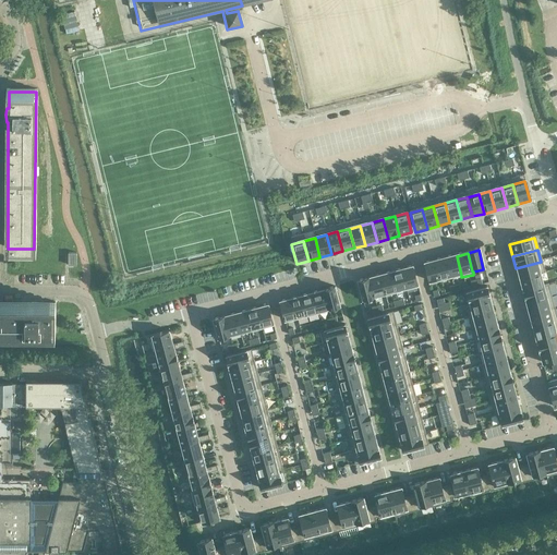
[(457,256),(446,258),(450,278),(451,278),(461,275),(457,256)]
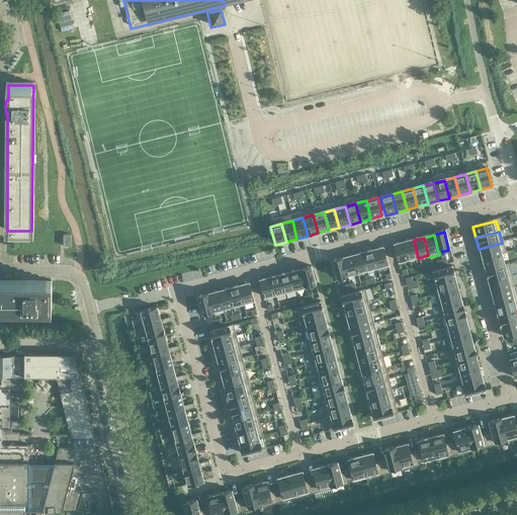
[(414,240),(404,243),(409,261),(408,261),(409,263),(420,260),(419,258),(418,258),(414,240)]
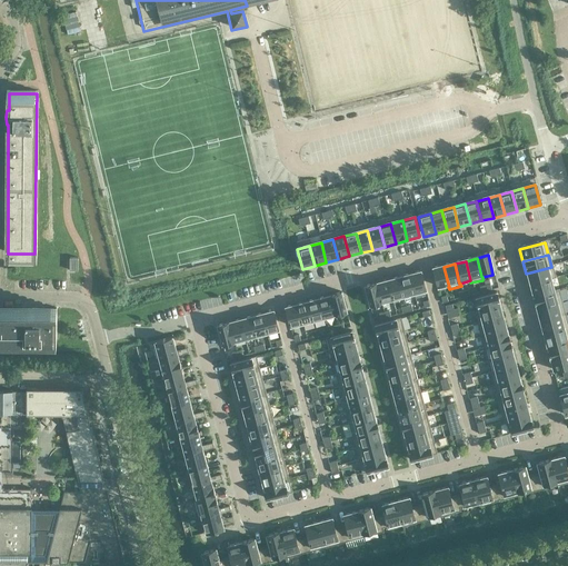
[(444,267),(431,270),(437,289),(448,287),(449,287),(444,267)]
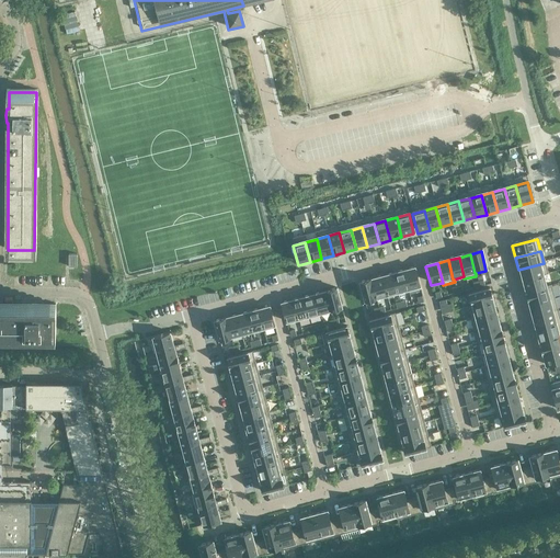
[(547,276),(544,263),(518,270),(522,282),(543,276),(543,277),(547,276)]
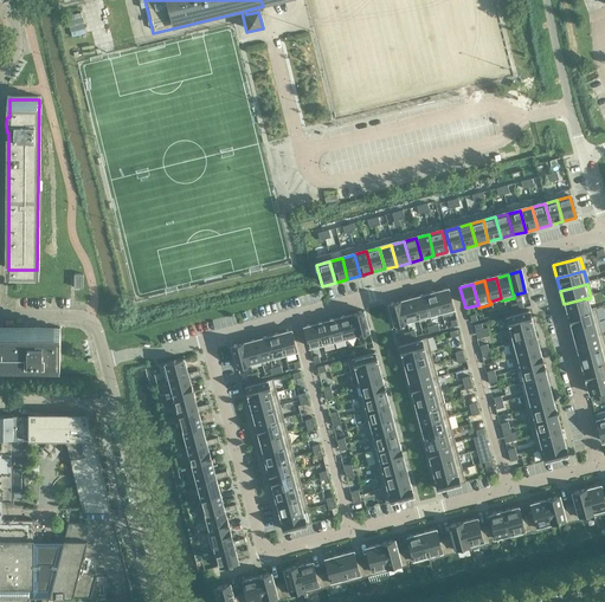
[(441,315),(439,315),(441,317),(454,314),(448,291),(435,293),(441,315)]
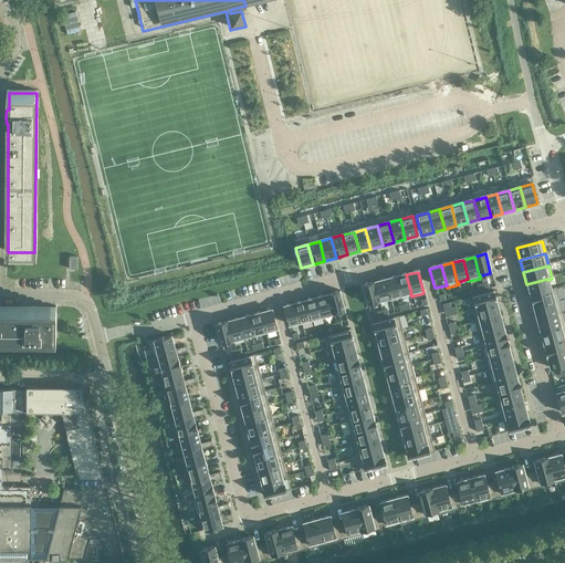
[(406,274),(395,278),(400,298),(401,298),(410,294),(411,294),(406,274)]
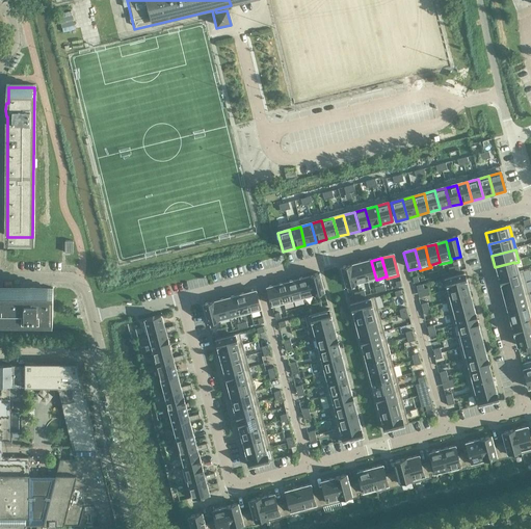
[(366,282),(366,285),(377,282),(377,280),(376,280),(371,261),(362,264),(366,282)]
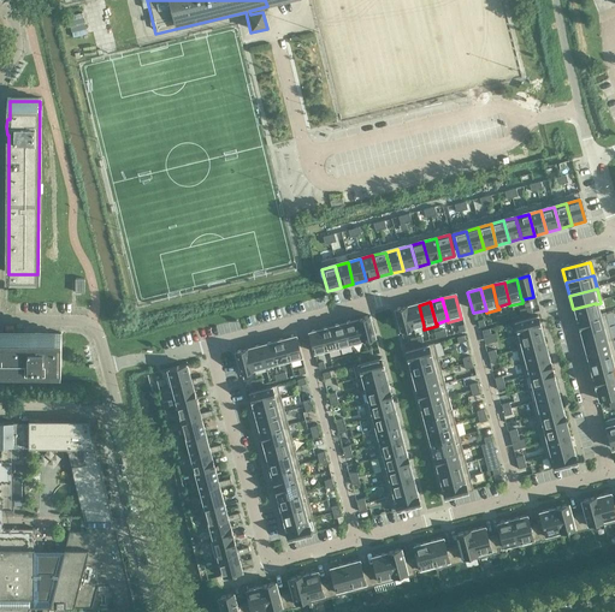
[(573,309),(577,322),(599,316),(596,304),(596,303),(573,309)]
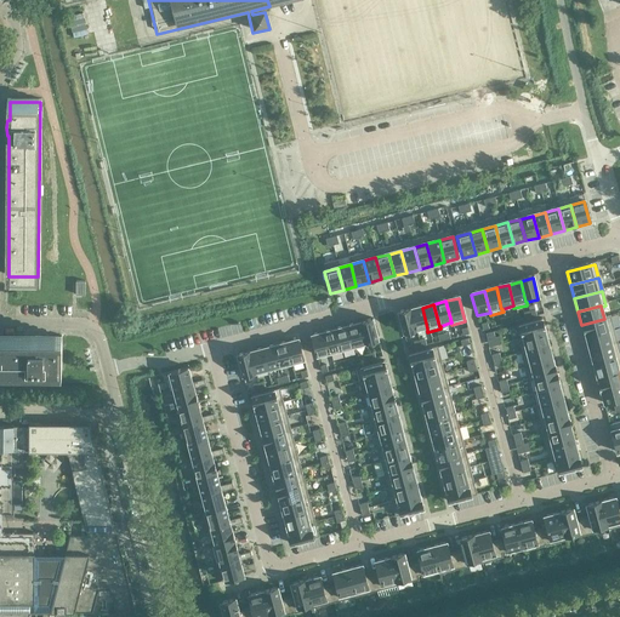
[(422,308),(410,310),(415,332),(416,332),(427,329),(422,308)]
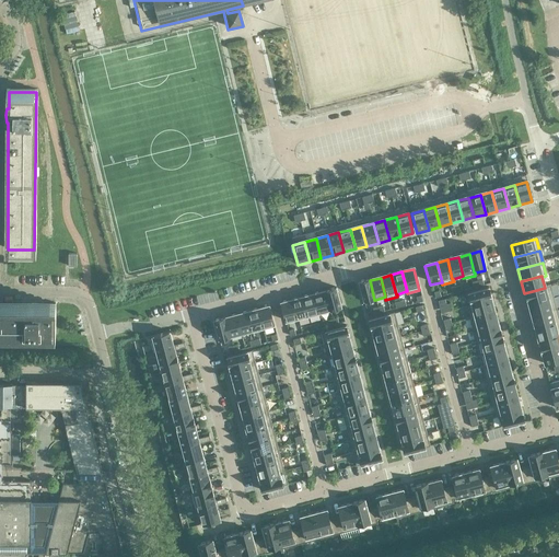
[(370,280),(358,283),(364,305),(375,302),(375,300),(374,300),(370,280)]
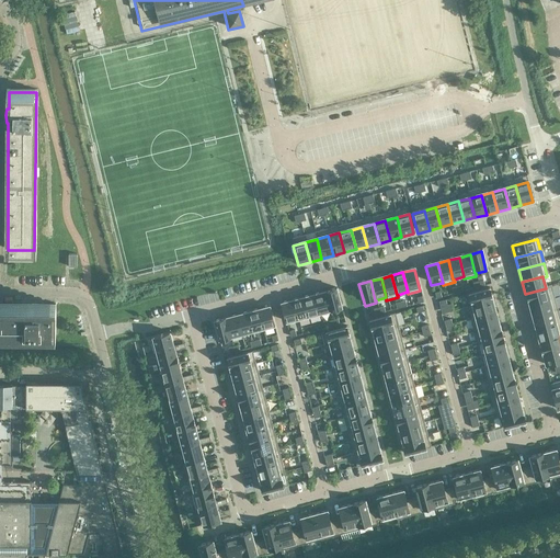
[(525,294),(528,306),(553,299),(550,287),(546,288),(525,294)]
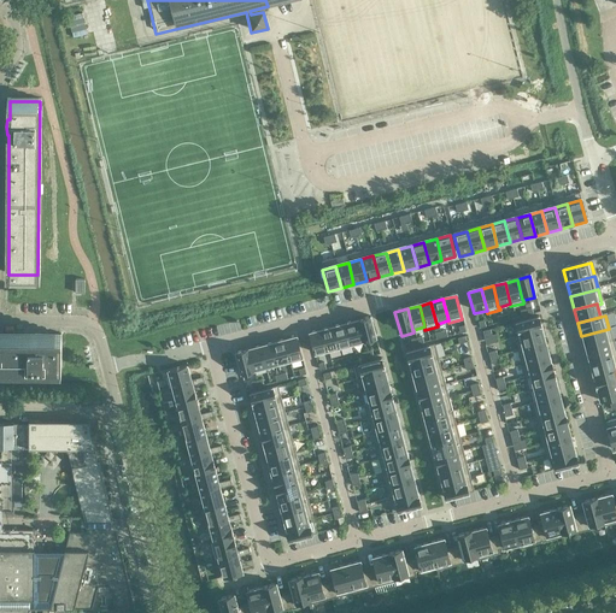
[(357,323),(363,343),(375,340),(369,319),(357,323)]
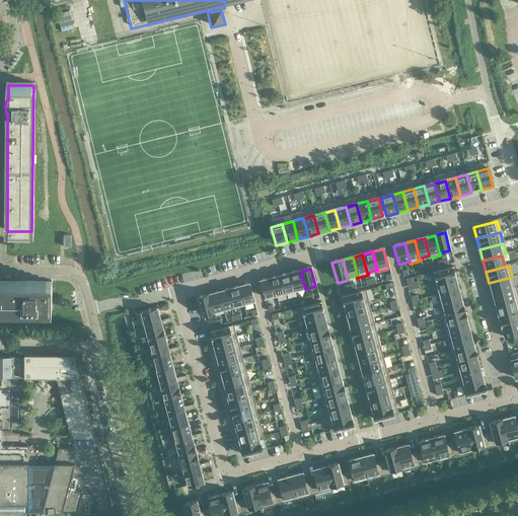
[(434,286),(455,280),(452,269),(431,274),(434,285),(434,286)]
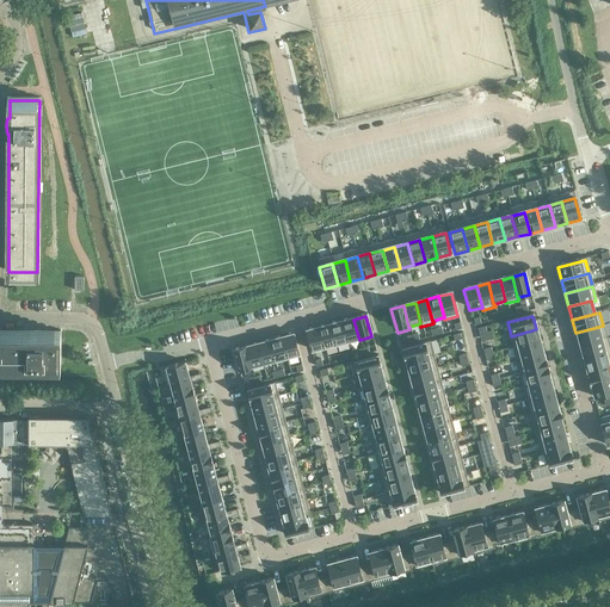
[(342,322),(347,344),(359,340),(353,320),(342,322)]
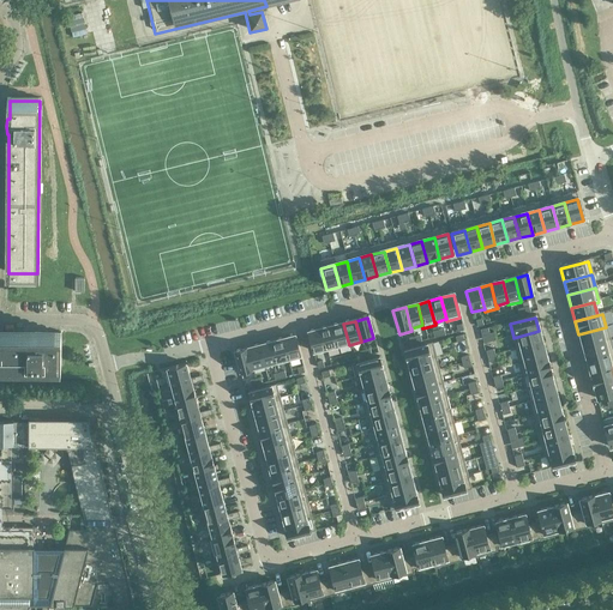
[(349,345),(343,324),(331,327),(337,348),(349,345)]
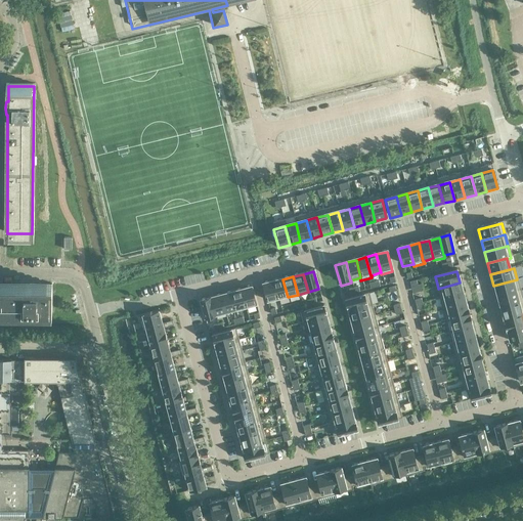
[(288,297),(282,279),(272,281),(277,300),(288,297)]
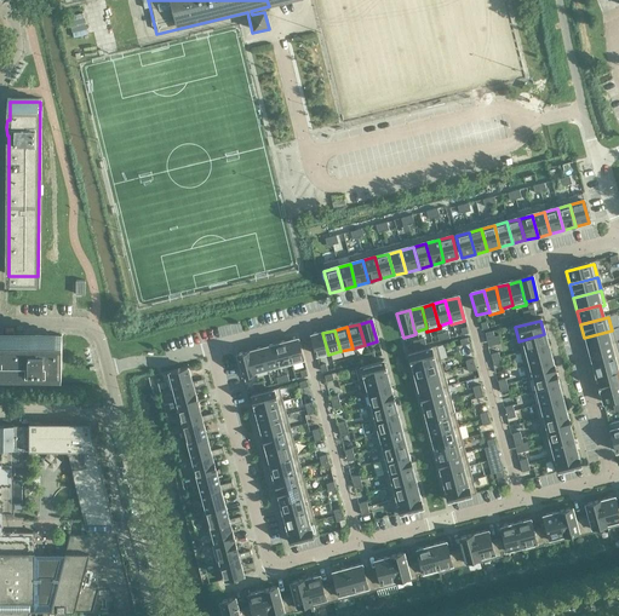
[(588,351),(615,344),(612,330),(584,338),(588,351)]
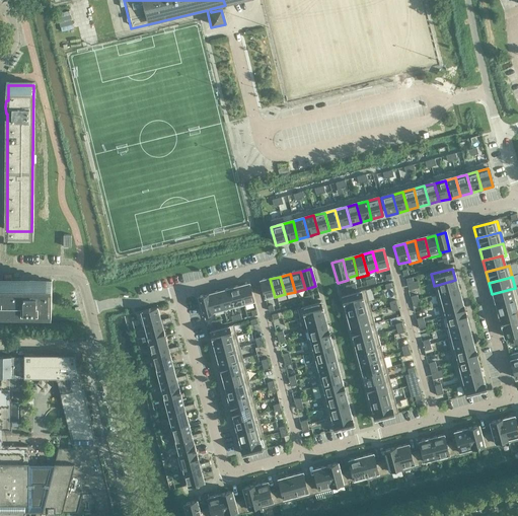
[(275,297),(270,279),(260,282),(265,300),(275,297)]
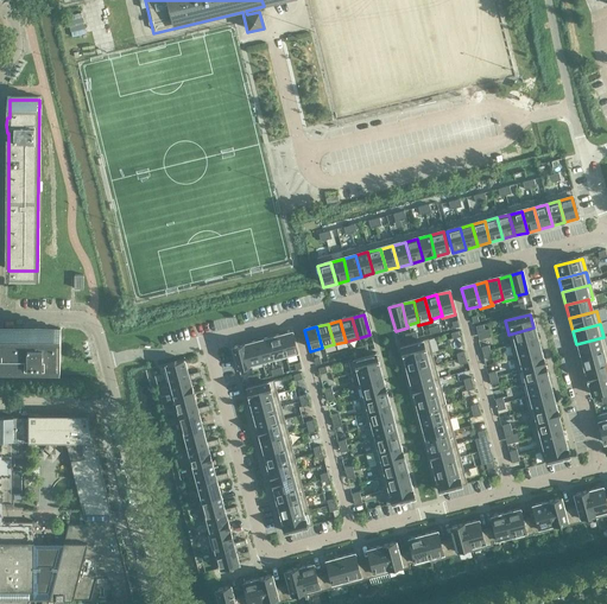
[(537,341),(533,328),(509,335),(509,334),(506,335),(510,348),(537,341)]
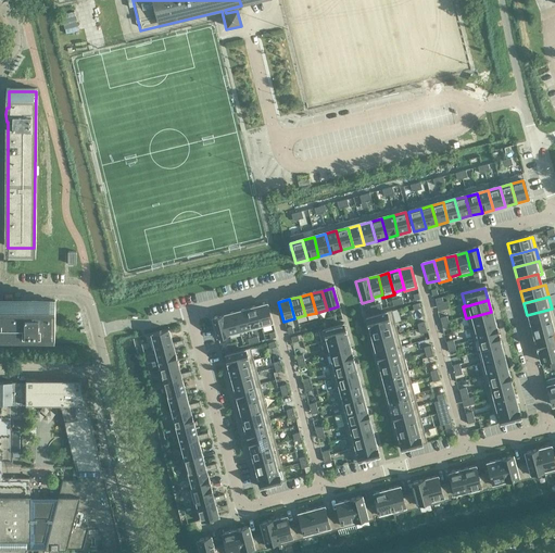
[(24,306),(0,305),(0,332),(53,334),(53,306),(37,306),(37,305),(30,304),(24,305),(24,306)]
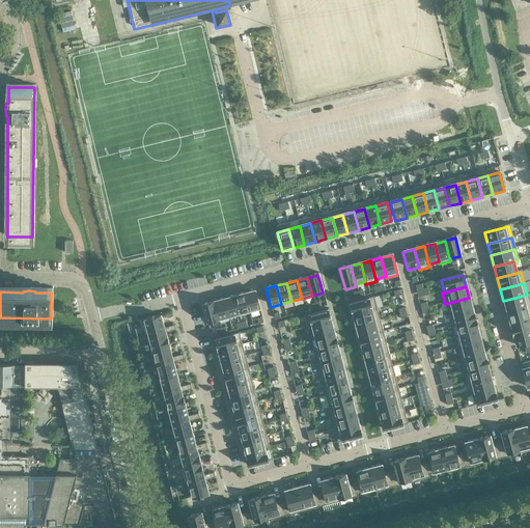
[(259,310),(254,292),(244,295),(248,312),(259,310)]
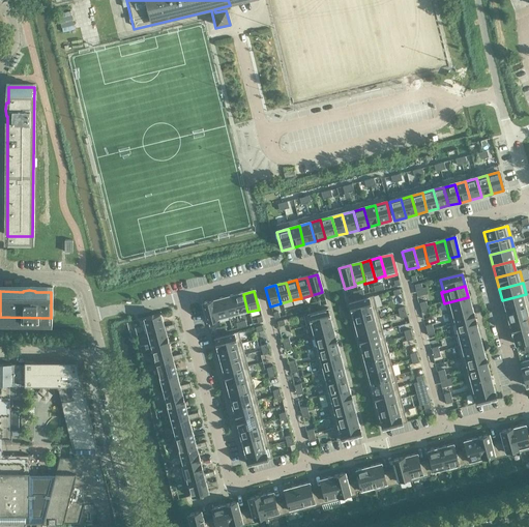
[(243,294),(233,297),(237,315),(247,312),(243,294)]
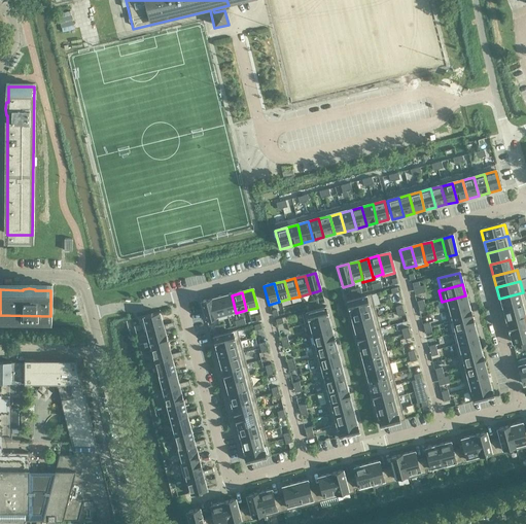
[(499,299),(502,310),(525,304),(525,303),(523,292),(499,299)]
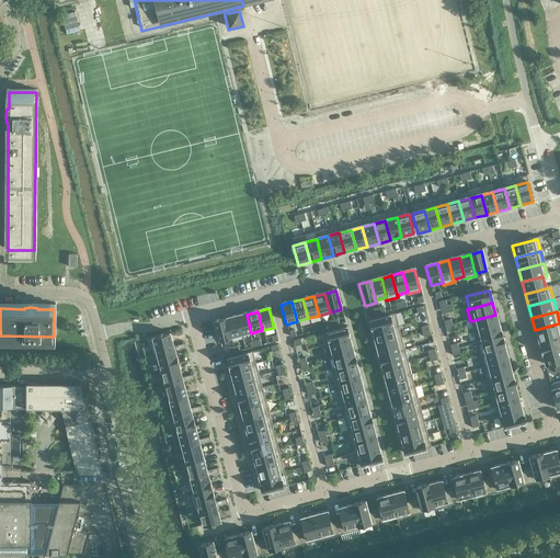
[(251,333),(247,315),(236,317),(240,337),(251,333)]
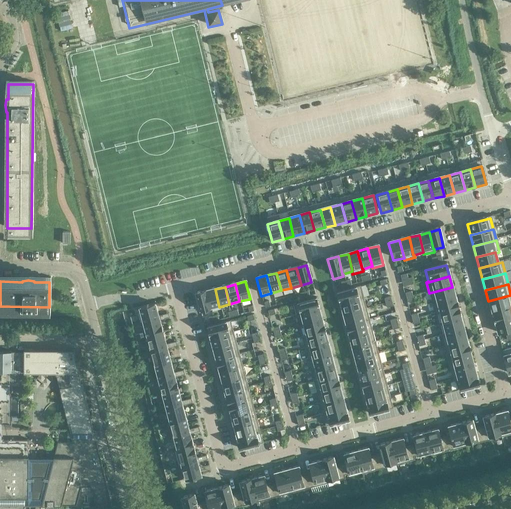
[(455,298),(452,287),(429,293),(432,304),(455,298)]
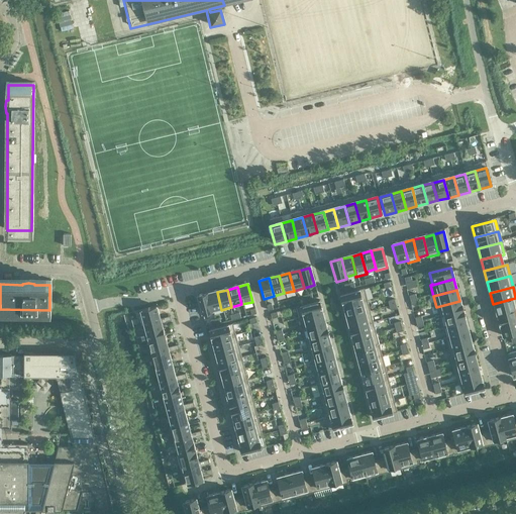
[(339,297),(343,308),(367,302),(364,291),(339,297)]
